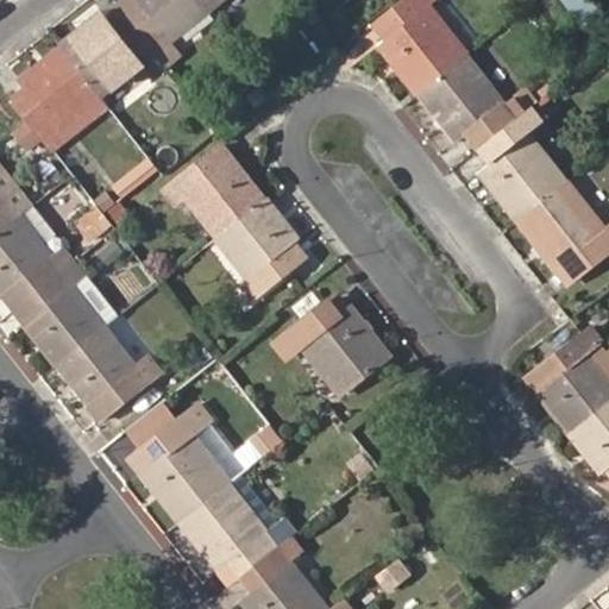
[(127,16),(140,5),(136,0),(119,0),(117,2),(127,16)]
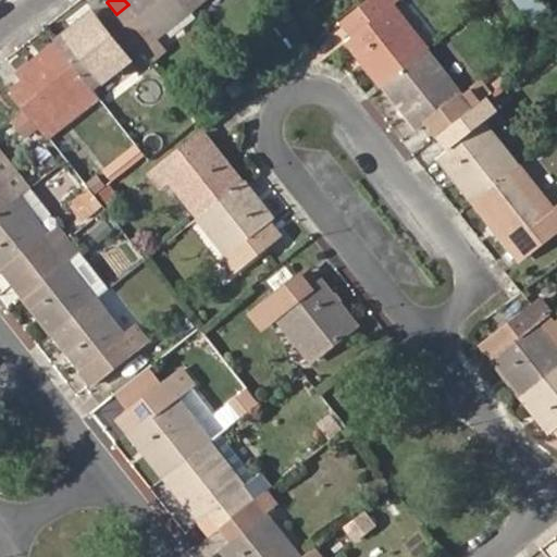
[(164,50),(156,38),(194,9),(186,0),(124,0),(128,4),(116,14),(151,60),(164,50)]
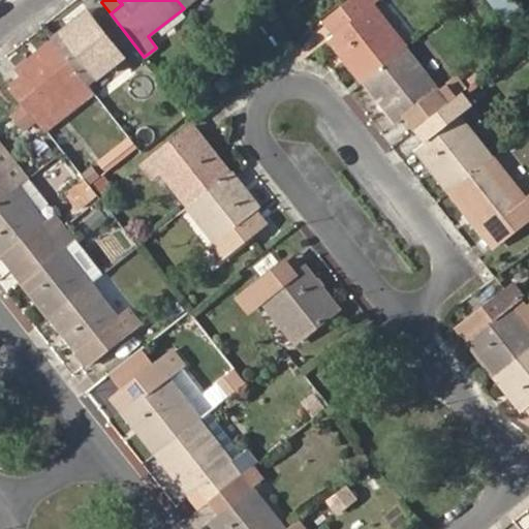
[(363,82),(407,45),(374,4),(379,0),(349,0),(339,8),(328,18),(338,31),(328,38),(363,82)]
